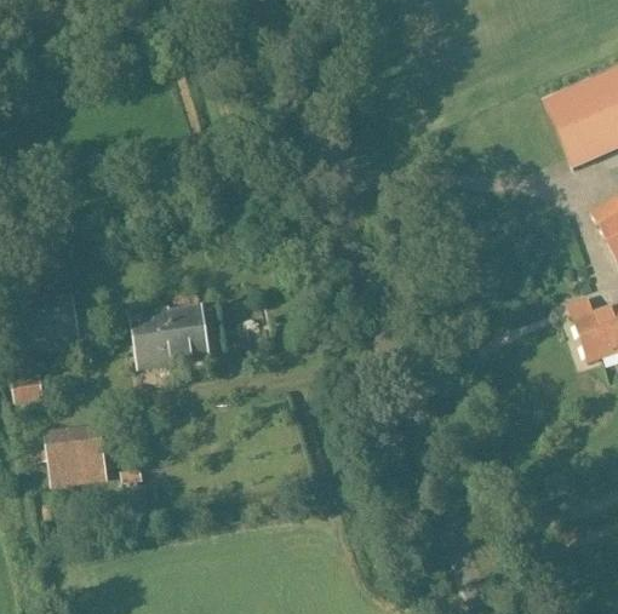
[(617,68),(567,92),(598,158),(617,148),(617,68)]
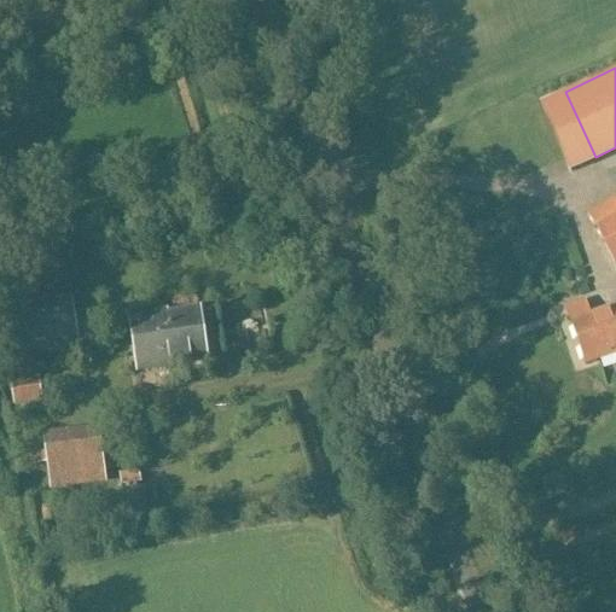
[(615,193),(590,211),(615,256),(615,193)]
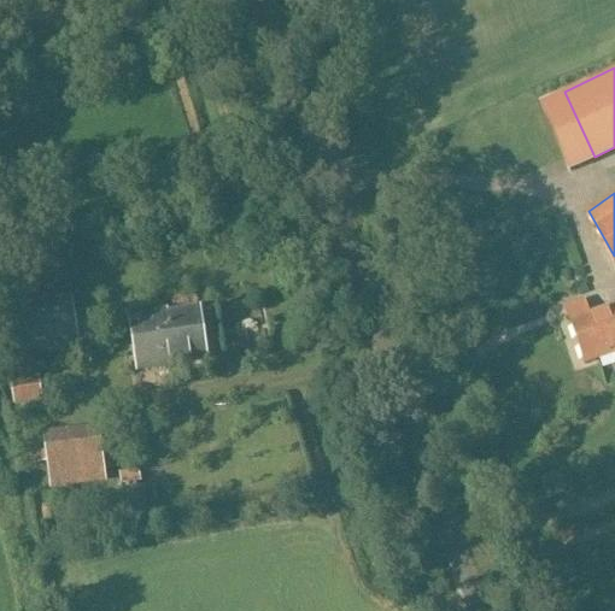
[(30,351),(81,344),(72,292),(24,299),(30,351)]
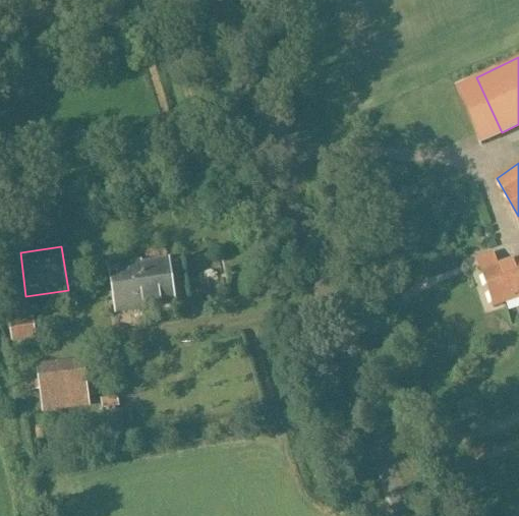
[(495,305),(518,296),(518,258),(483,271),(495,305)]
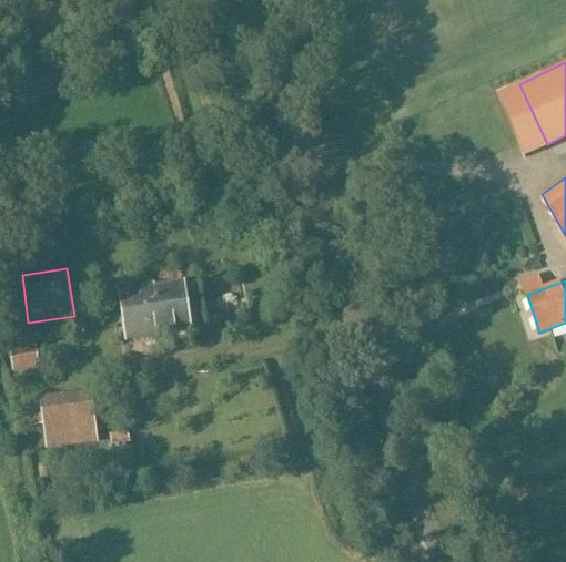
[(128,336),(192,328),(187,283),(122,292),(128,336)]
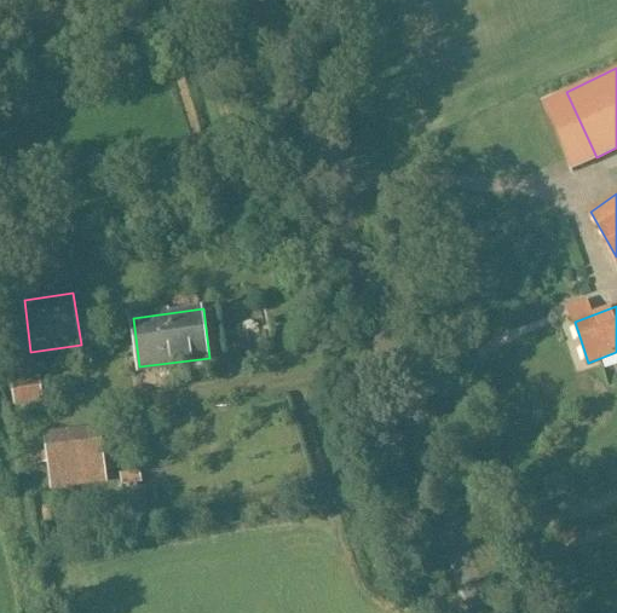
[(16,402),(45,398),(40,362),(11,365),(16,402)]
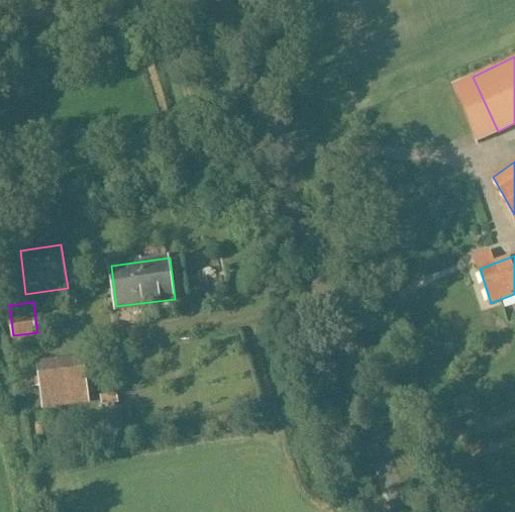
[(96,403),(95,354),(47,355),(48,403),(96,403)]
